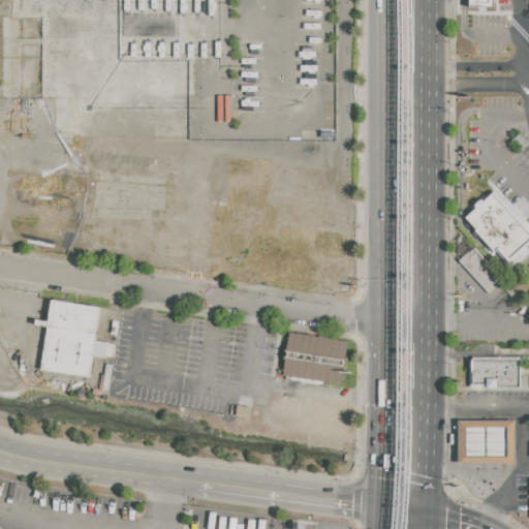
[(496,188),(528,224),(528,247),(508,267),(464,217),(496,188)]
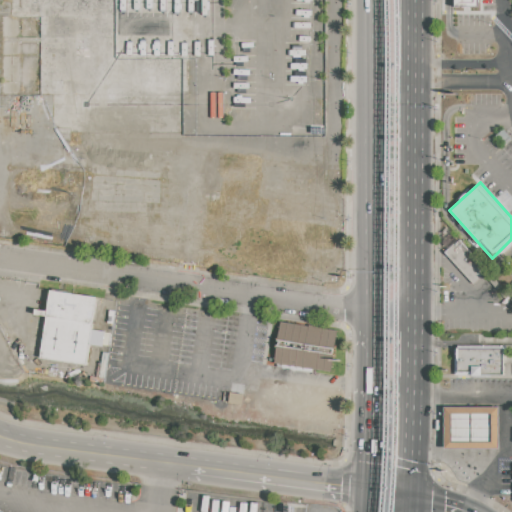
[(444,253),(474,284),(487,271),(457,239),(444,253)]
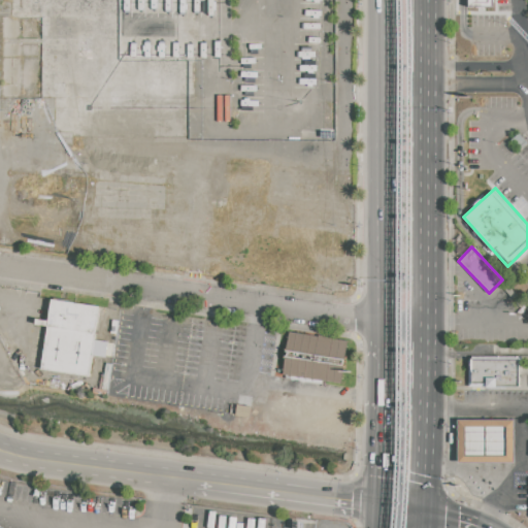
[(52,299),(101,305),(92,374),(42,368),(52,299)]
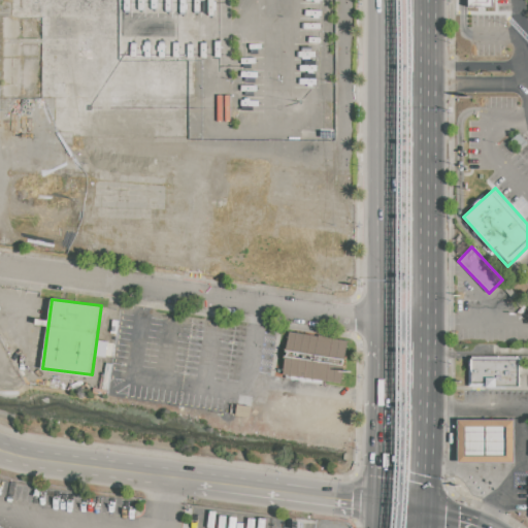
[(291,332),(348,341),(341,383),(285,374),(291,332)]
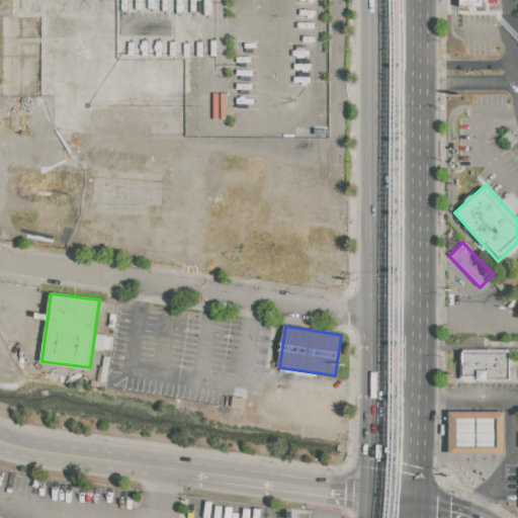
[(461,350),(512,350),(512,379),(461,380),(461,350)]
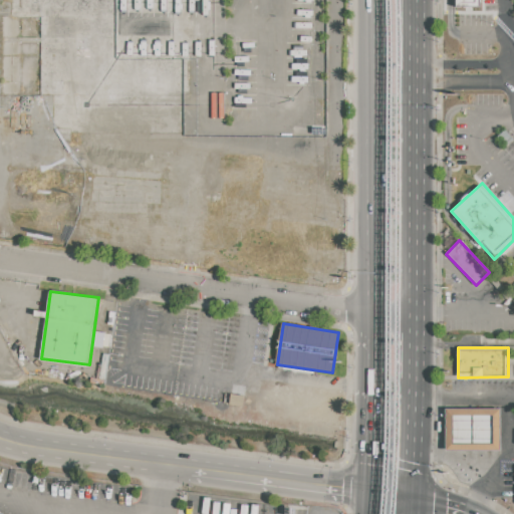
[(232,395),(244,396),(243,407),(230,405),(232,395)]
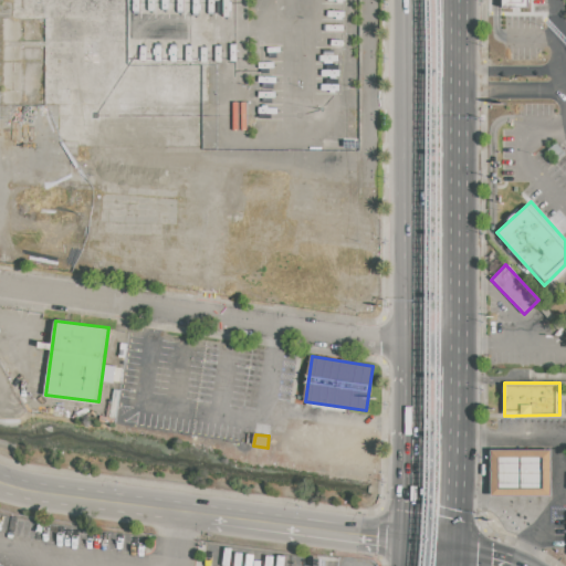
[(492,450),(495,450),(511,450),(534,450),(548,450),(552,450),(552,496),(548,496),(533,496),(511,496),(495,496),(492,496),(492,450)]
